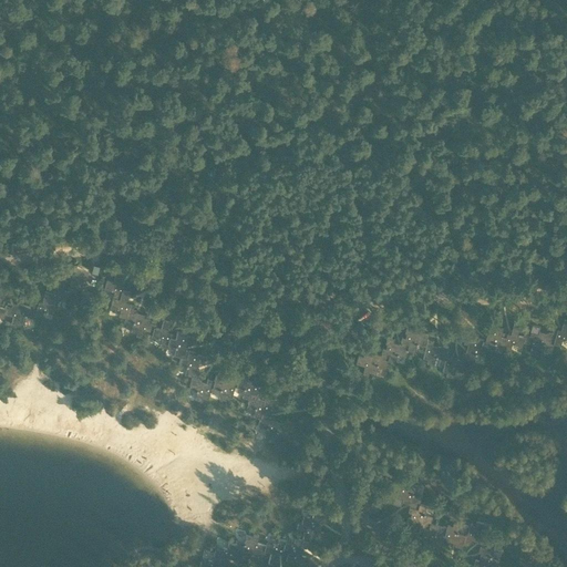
[(74,266),(68,290),(82,294),(89,270),(74,266)]
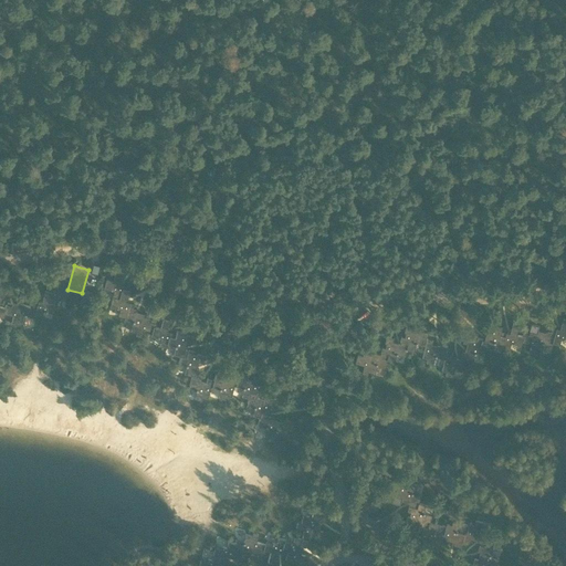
[(105,279),(103,289),(114,292),(109,306),(119,310),(118,314),(123,315),(122,317),(125,318),(124,322),(132,323),(129,334),(140,336),(143,329),(152,332),(150,336),(160,338),(159,345),(166,347),(167,343),(175,345),(171,354),(179,356),(178,363),(186,365),(184,374),(191,375),(188,388),(196,390),(194,398),(201,400),(202,397),(207,398),(210,387),(220,389),(218,398),(224,399),(226,396),(230,397),(233,385),(243,388),(241,396),(249,397),(247,405),(254,407),(252,416),(259,417),(257,425),(264,427),(262,438),(274,441),(276,435),(285,437),(287,428),(282,427),(283,423),(276,421),(278,419),(268,417),(270,409),(266,408),(268,404),(270,405),(272,397),(264,395),(263,398),(257,397),(257,395),(258,395),(259,389),(257,388),(258,384),(259,385),(261,377),(253,375),(252,379),(245,377),(245,375),(239,373),(237,378),(230,377),(229,380),(221,378),(222,376),(215,374),(213,379),(207,377),(206,381),(197,379),(199,370),(196,369),(198,362),(202,363),(205,356),(196,354),(196,355),(192,354),(192,350),(188,349),(187,350),(185,349),(187,342),(191,343),(192,335),(186,334),(185,336),(181,335),(181,331),(176,329),(176,333),(167,331),(169,320),(163,318),(159,328),(155,326),(156,324),(149,322),(150,318),(144,317),(144,314),(135,312),(136,310),(133,308),(134,304),(126,302),(128,291),(126,291),(127,286),(119,284),(123,273),(115,271),(113,281),(105,279)]
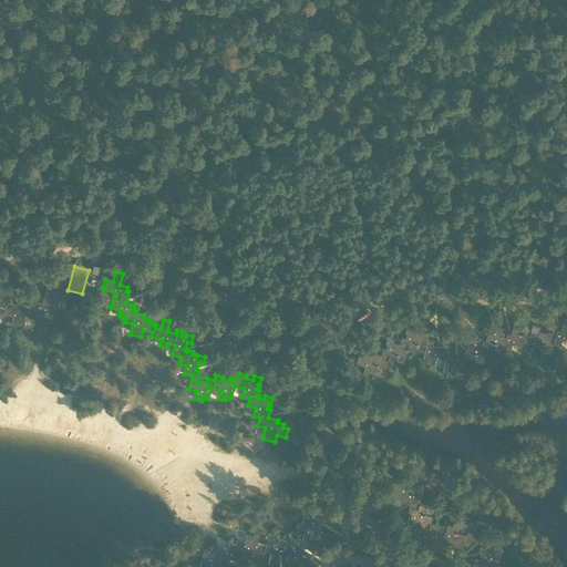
[(0,317),(3,318),(4,315),(12,317),(10,325),(16,326),(17,322),(23,325),(26,316),(33,318),(34,316),(41,318),(43,311),(53,315),(58,299),(68,302),(71,292),(63,290),(66,280),(59,278),(57,289),(48,287),(47,291),(44,291),(41,301),(33,300),(32,303),(29,303),(29,306),(19,303),(19,306),(12,303),(11,307),(4,306),(3,308),(0,307),(0,302),(1,297),(0,296),(0,317)]
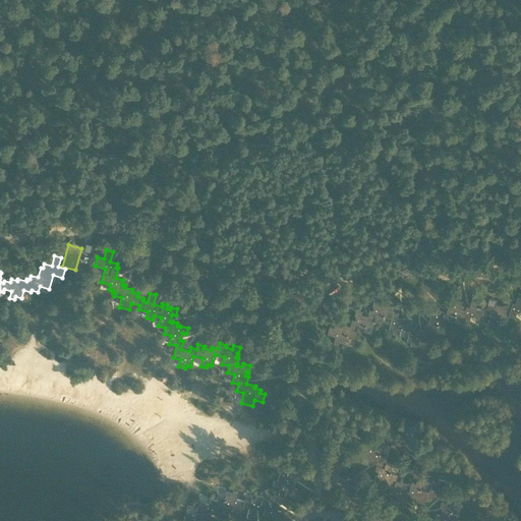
[(329,326),(326,334),(335,336),(333,343),(338,345),(338,342),(344,344),(346,336),(355,338),(357,330),(362,332),(364,326),(371,328),(373,321),(380,323),(382,315),(391,319),(388,329),(392,330),(391,332),(398,334),(400,328),(409,330),(406,341),(410,342),(410,344),(415,346),(417,340),(425,342),(428,331),(436,333),(439,325),(446,327),(448,321),(454,323),(456,314),(463,316),(462,320),(469,322),(470,315),(474,316),(475,314),(481,315),(481,314),(488,316),(486,325),(493,327),(493,323),(499,325),(501,317),(508,320),(509,315),(516,317),(517,312),(520,313),(520,294),(518,293),(515,303),(508,301),(507,305),(504,305),(504,307),(495,304),(495,307),(487,305),(487,308),(482,306),(481,309),(476,307),(479,299),(472,297),(469,306),(462,304),(462,301),(457,300),(457,303),(452,301),(453,300),(447,298),(445,305),(448,306),(447,312),(444,312),(445,311),(440,309),(439,312),(435,311),(435,310),(428,308),(426,315),(430,316),(428,323),(425,322),(424,329),(422,328),(421,330),(414,328),(415,326),(409,324),(411,317),(404,315),(403,319),(397,316),(398,312),(392,310),(393,305),(386,303),(386,305),(379,304),(380,302),(372,300),(371,305),(372,305),(371,309),(368,308),(367,313),(368,314),(367,315),(360,314),(361,310),(355,308),(353,315),(355,315),(354,320),(351,319),(349,326),(341,324),(340,327),(334,325),(334,328),(329,326)]
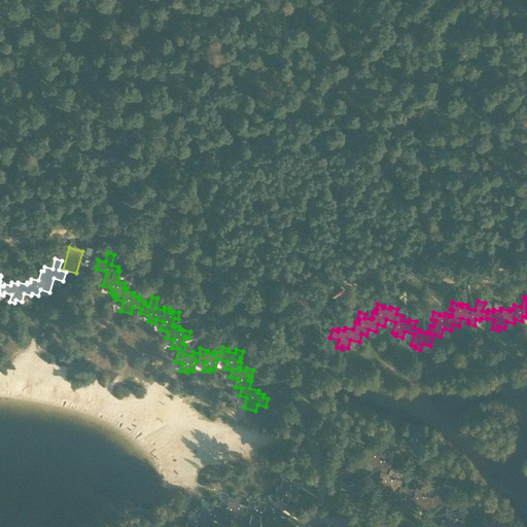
[(365,450),(362,458),(367,459),(366,462),(373,463),(372,466),(381,469),(381,471),(380,470),(379,476),(382,477),(380,481),(379,480),(377,487),(383,489),(384,485),(391,487),(391,489),(390,489),(389,494),(391,495),(390,499),(388,498),(387,503),(392,505),(393,503),(401,505),(400,507),(408,510),(410,503),(416,505),(417,502),(424,504),(423,506),(429,508),(431,503),(437,505),(438,501),(446,503),(445,506),(447,506),(445,513),(447,514),(446,520),(442,519),(440,526),(443,526),(446,526),(447,526),(449,526),(466,526),(462,526),(464,519),(457,517),(459,510),(452,507),(455,496),(447,493),(449,485),(443,484),(442,488),(437,486),(434,497),(425,494),(427,487),(422,485),(421,489),(416,487),(412,498),(403,495),(406,488),(399,486),(401,480),(393,477),(395,469),(390,468),(391,461),(384,459),(386,452),(380,451),(381,447),(376,445),(374,452),(365,450)]
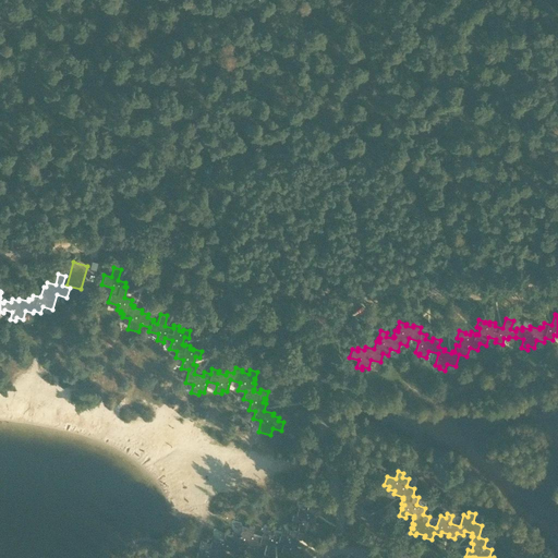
[(197,549),(195,557),(220,557),(223,548),(232,550),(232,547),(234,547),(239,546),(247,548),(249,543),(258,545),(259,542),(265,544),(263,554),(270,556),(273,545),(276,545),(277,542),(282,543),(280,550),(292,554),(293,549),(298,550),(299,546),(296,545),(299,537),(303,538),(306,528),(310,529),(311,522),(314,523),(317,513),(318,513),(320,506),(307,502),(305,510),(298,508),(295,514),(292,514),(291,519),(299,521),(296,530),(289,528),(287,536),(280,534),(280,531),(274,529),(271,535),(262,533),(261,536),(252,534),(254,526),(249,525),(247,528),(241,525),(240,534),(231,532),(230,534),(223,533),(222,540),(211,536),(208,552),(197,549)]
